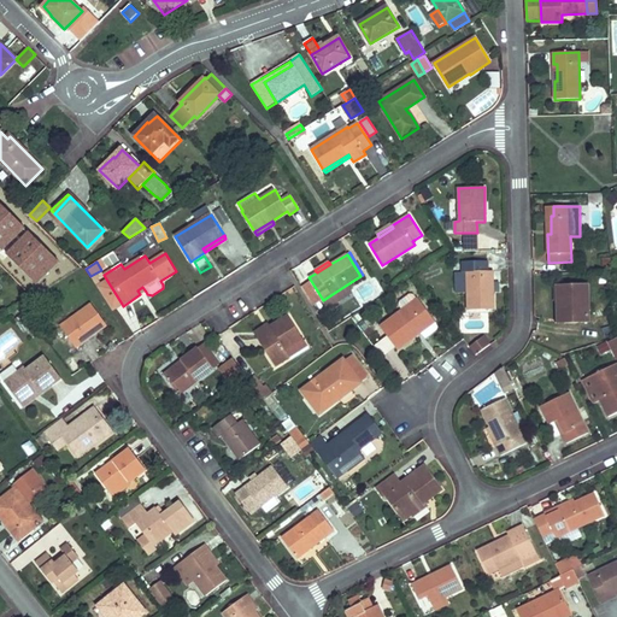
[(463,263),(463,272),(468,272),(468,310),(494,310),(493,271),(487,271),(487,263),(463,263)]
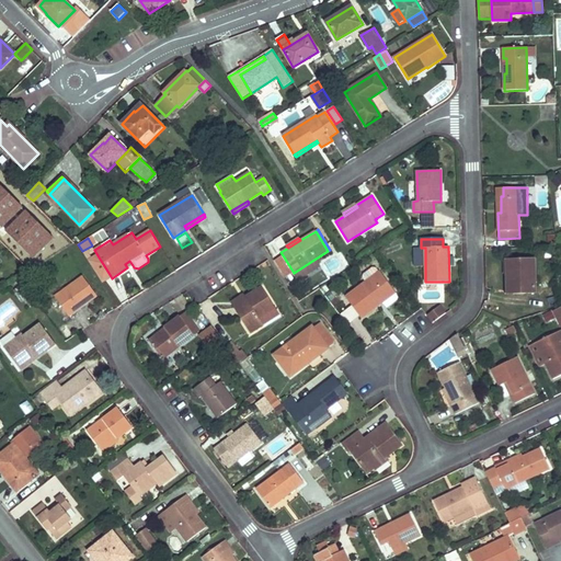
[(414,266),(425,266),(425,248),(414,248),(414,266)]
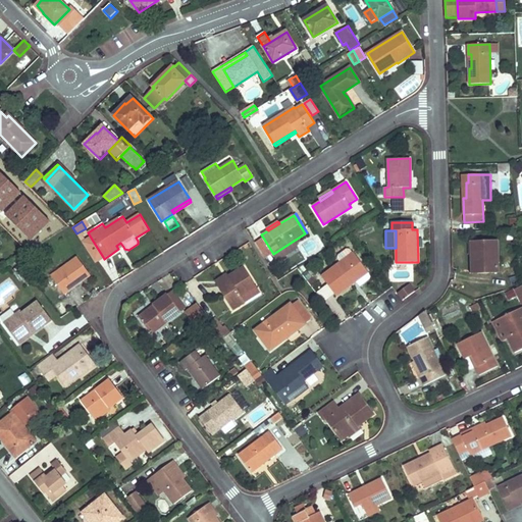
[(83,243),(95,262),(103,257),(91,238),(83,243)]
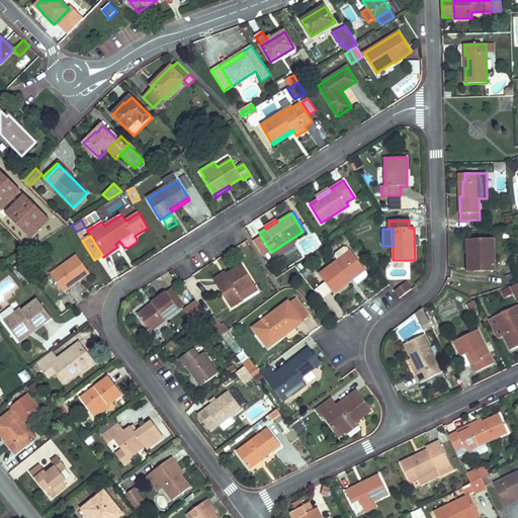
[(271,252),(261,236),(255,240),(265,256),(271,252)]
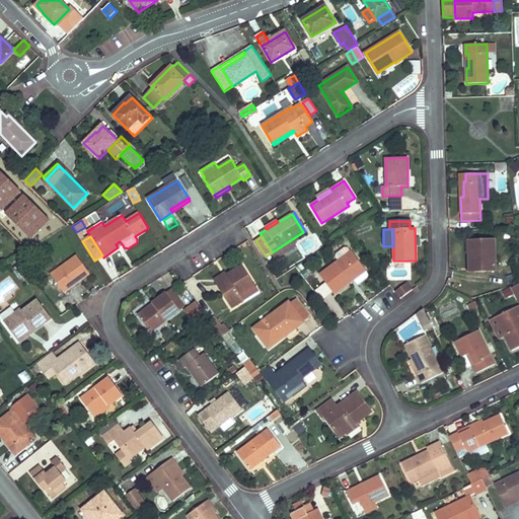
[(292,239),(272,252),(276,258),(296,246),(292,239)]
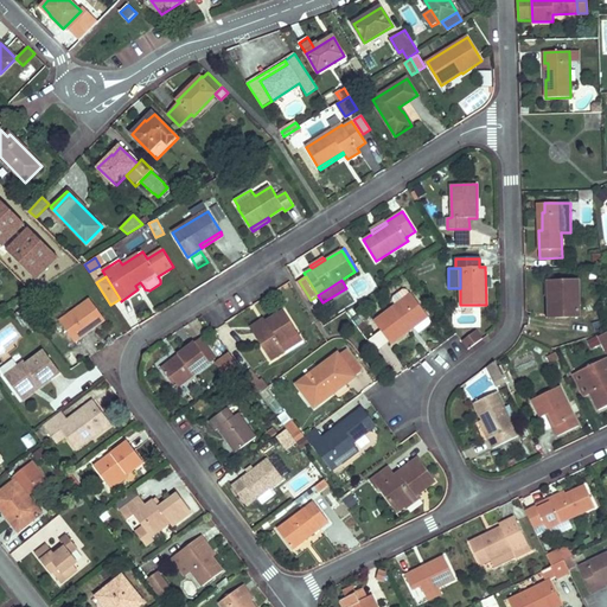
[(556,299),(556,304),(556,318),(580,318),(579,280),(548,281),(549,299),(556,299)]
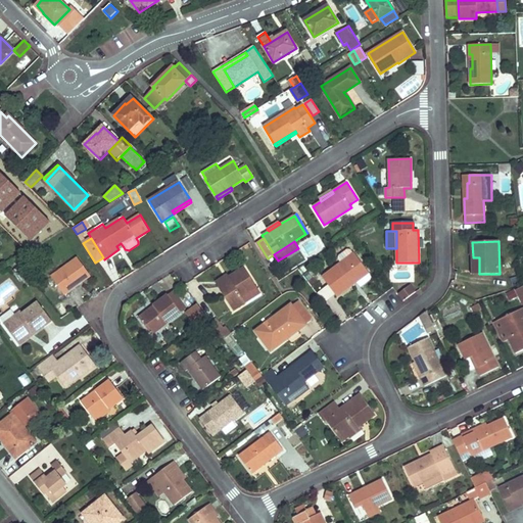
[(341,264),(353,254),(350,250),(347,249),(339,255),(338,259),(341,264)]
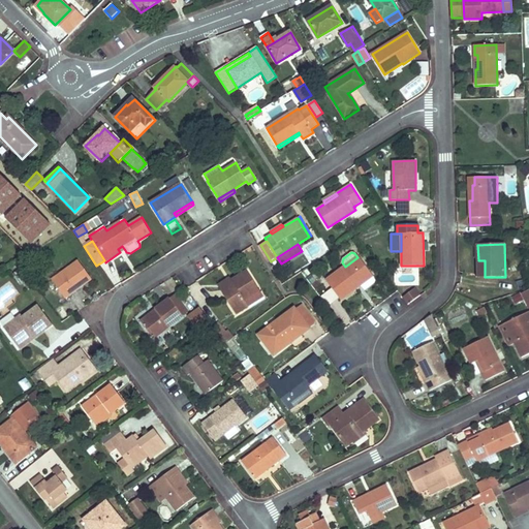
[(341,300),(358,287),(354,283),(356,281),(359,283),(371,273),(359,256),(358,257),(345,267),(327,280),(341,300)]
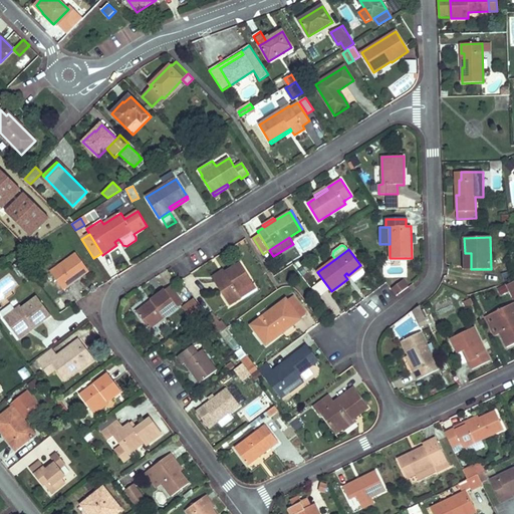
[(89,271),(76,253),(50,272),(56,281),(52,284),(60,296),(65,292),(63,289),(89,271)]
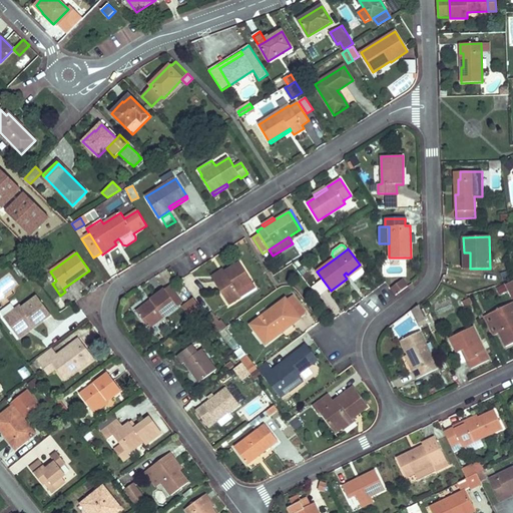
[(19,277),(24,273),(17,263),(12,266),(19,277)]
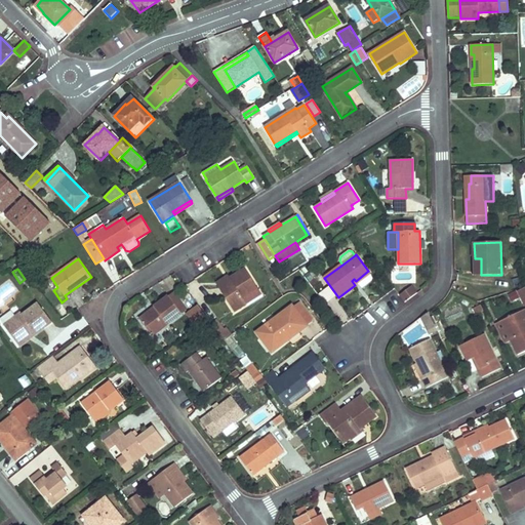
[(245,269),(217,285),(235,312),(246,305),(247,307),(264,296),(245,269)]
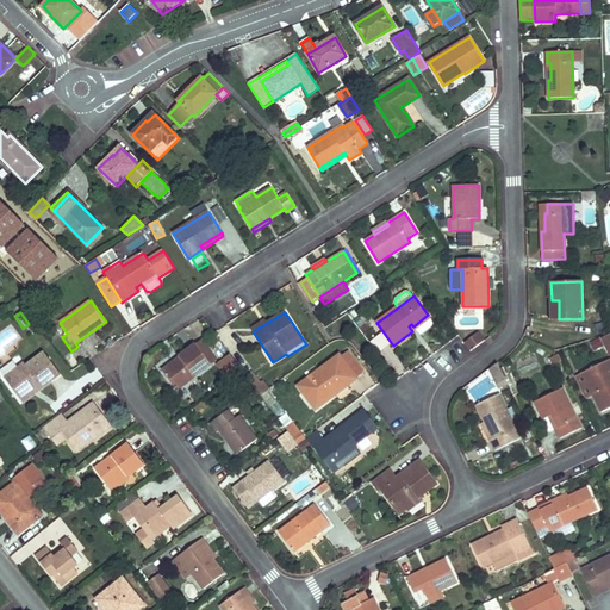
[(409,327),(412,331),(430,318),(428,315),(414,327),(411,324),(409,327)]
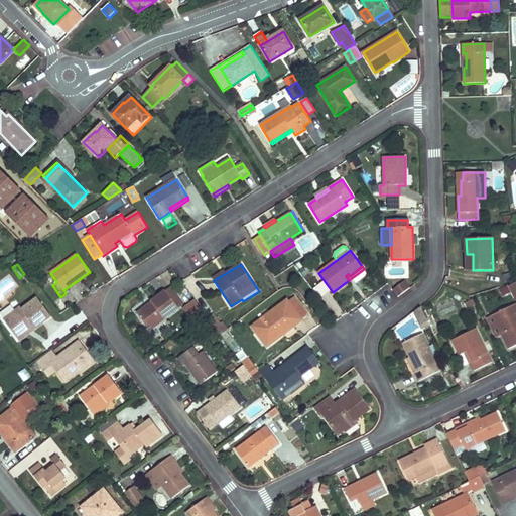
[(398,297),(410,288),(405,281),(393,290),(398,297)]
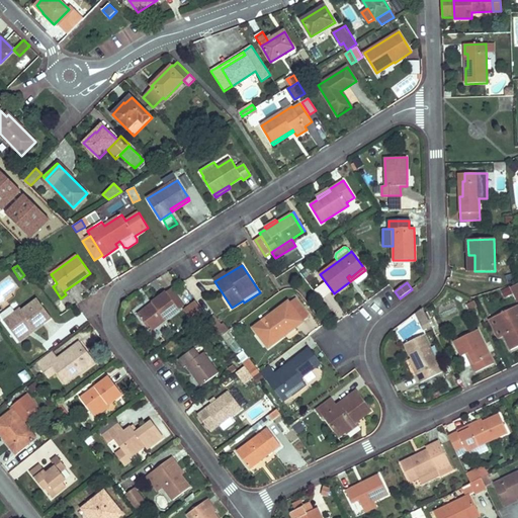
[(166,292),(179,310),(184,306),(171,288),(166,292)]
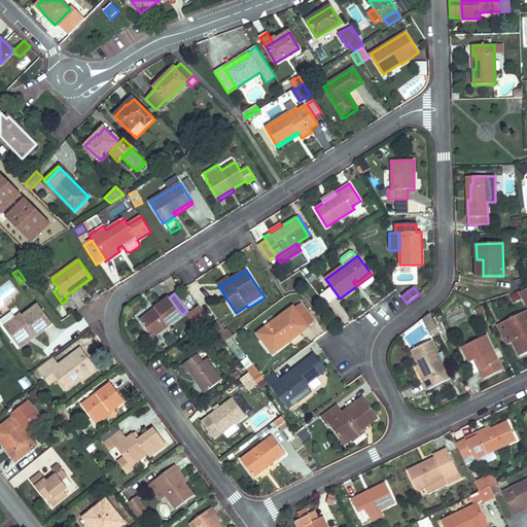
[(152,311),(140,320),(153,338),(182,315),(169,297),(154,308),(155,309),(156,311),(153,313),(152,311)]
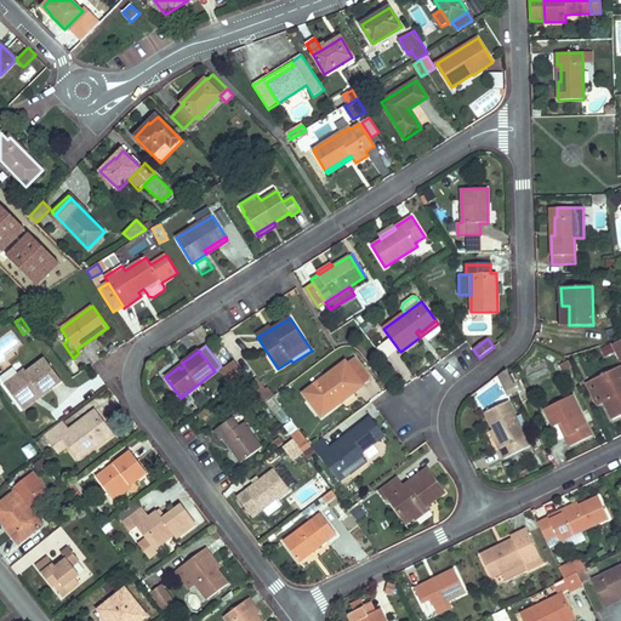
[(347,364),(363,385),(370,379),(354,358),(347,364)]
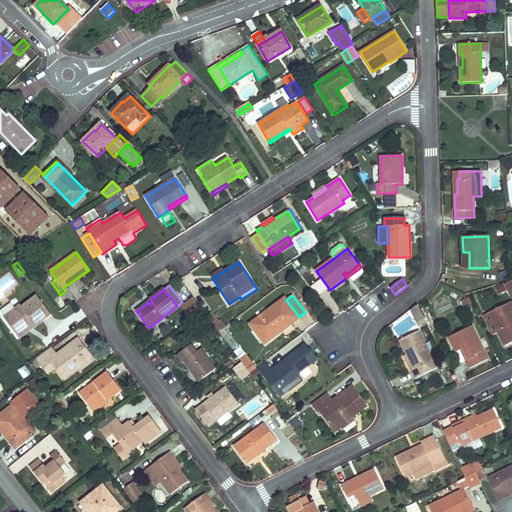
[(4,317),(18,336),(34,324),(35,326),(51,314),(37,296),(22,307),(20,305),(4,317)]
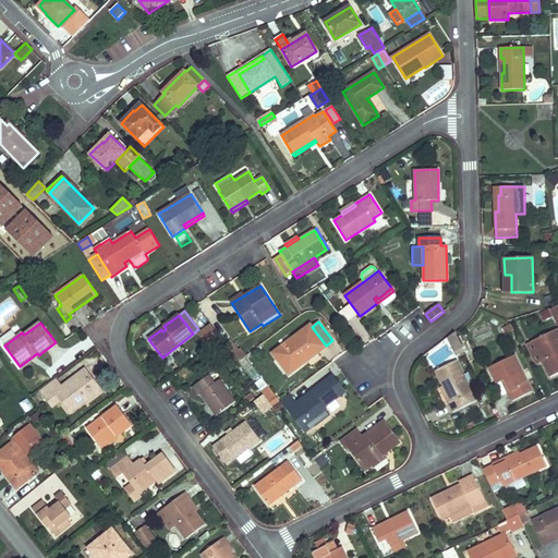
[(506,335),(514,330),(511,324),(504,328),(506,335)]
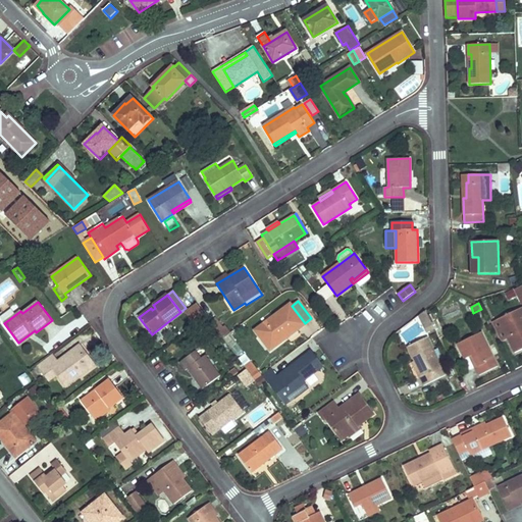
[(186,312),(197,326),(208,318),(198,304),(186,312)]
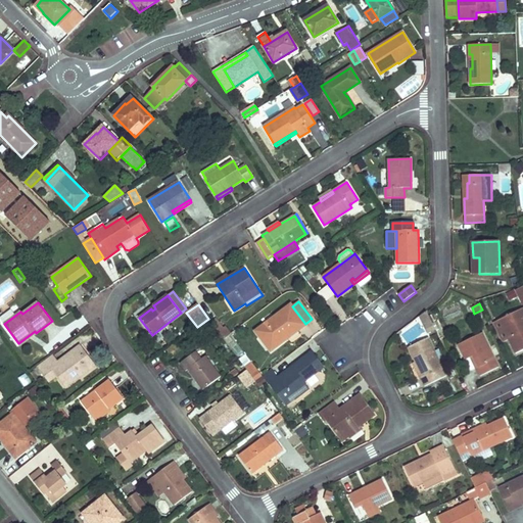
[(271,351),(287,338),(286,336),(297,328),(298,330),(306,325),(305,324),(292,306),(291,304),(255,331),(271,351)]
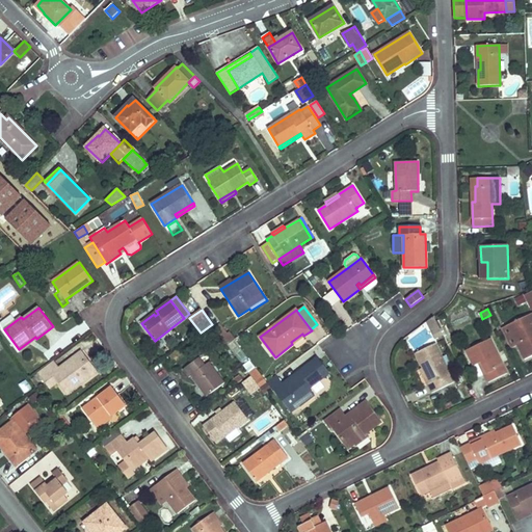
[(531,355),(531,314),(503,328),(512,347),(517,344),(525,360),(531,355)]
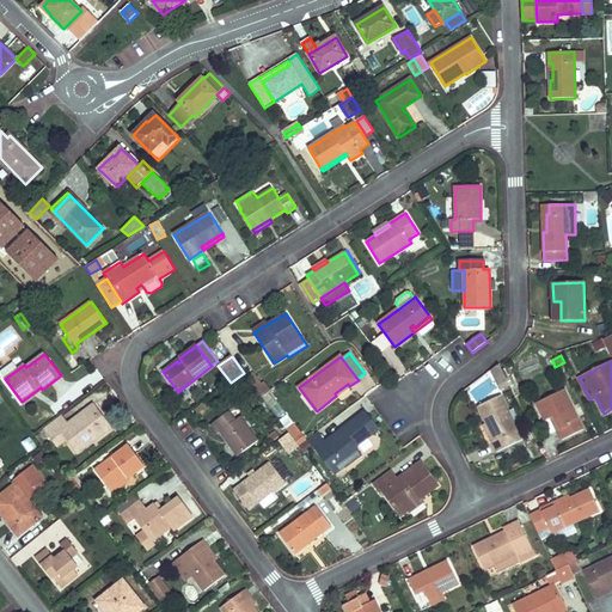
[(500,386),(508,383),(500,363),(491,369),(500,386)]
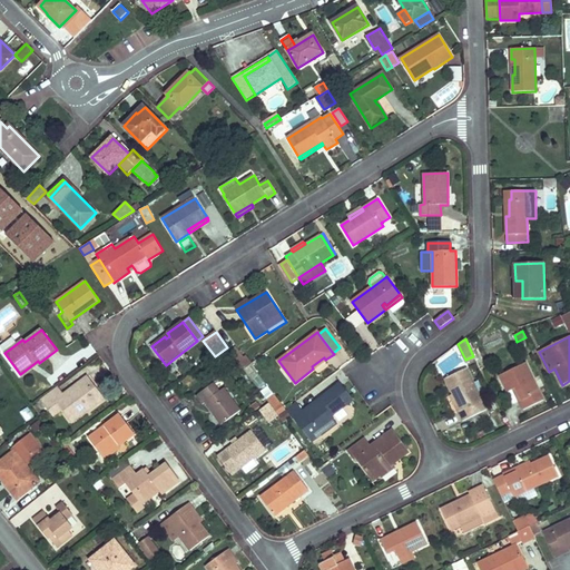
[(244,370),(251,364),(245,357),(243,359),(236,349),(231,352),(244,370)]
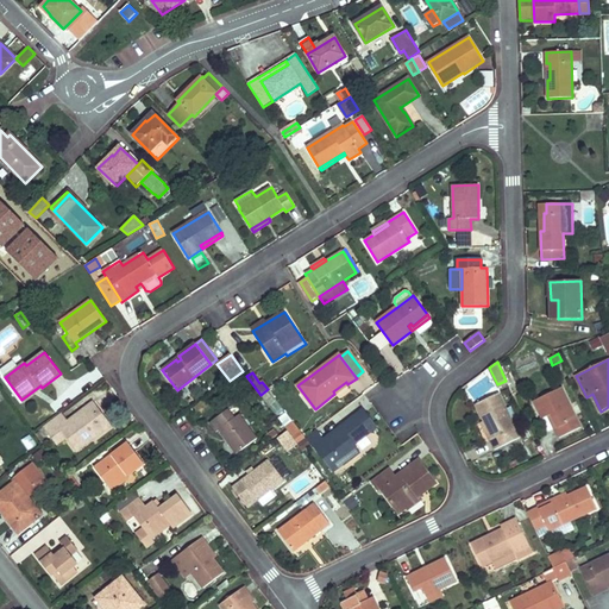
[(334,394),(347,384),(346,382),(333,391),(334,394)]
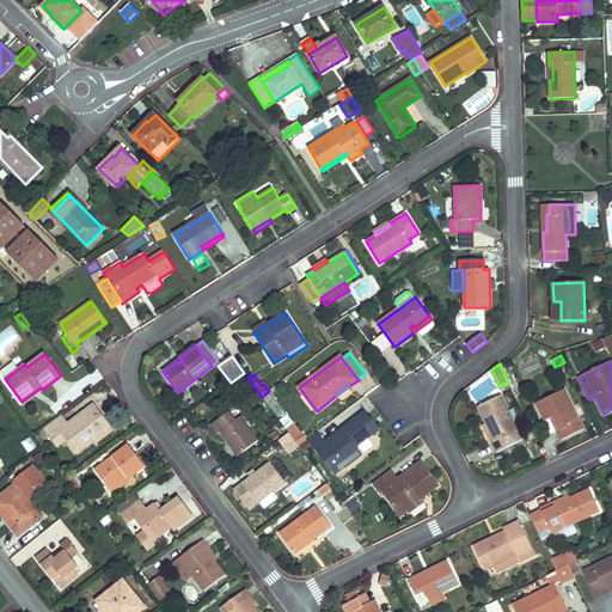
[(41,387),(22,402),(23,404),(42,390),(41,387)]
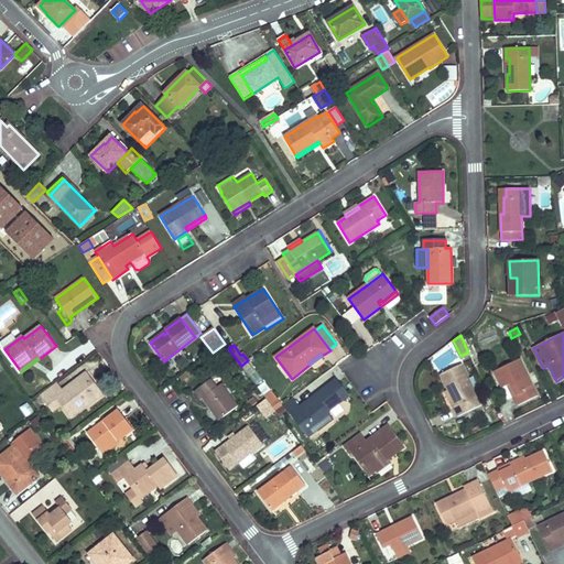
[(538,396),(520,359),(495,371),(502,388),(508,386),(513,397),(518,405),(538,396)]
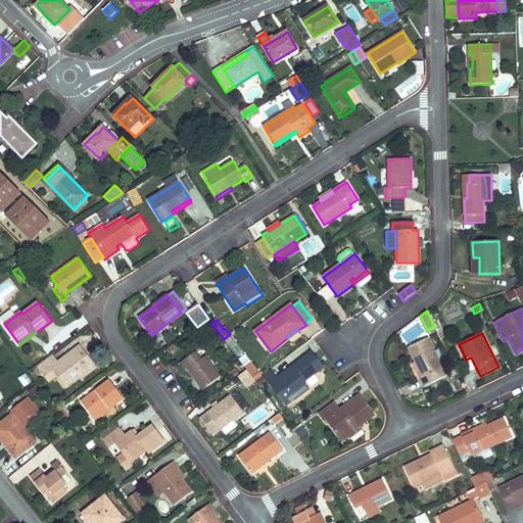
[(409,347),(416,362),(423,377),(421,378),(425,386),(446,376),(428,338),(409,347)]
